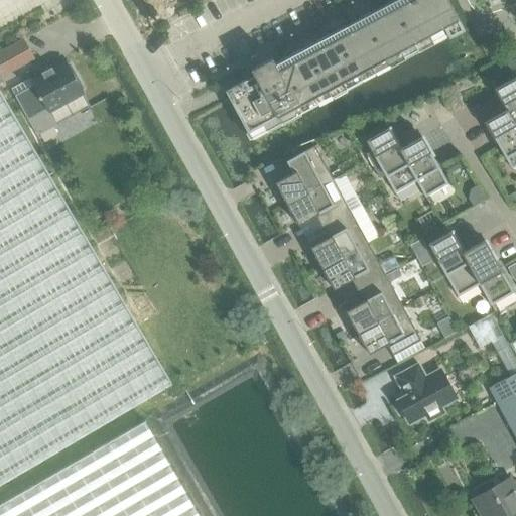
[(0,0),(0,483),(171,383),(0,89),(0,0)]
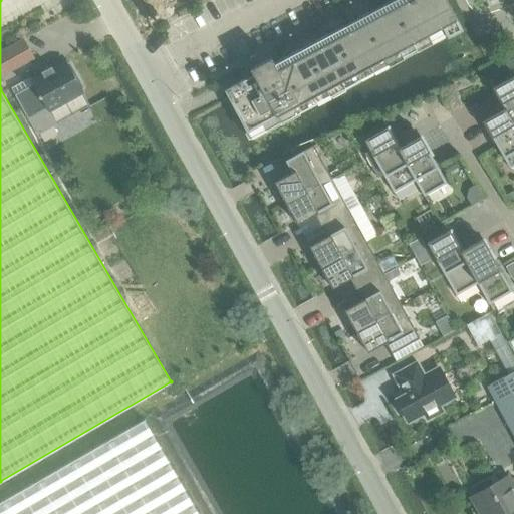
[(462,29),(446,0),(391,0),(274,63),(271,57),(250,68),(256,80),(227,95),(250,139),(446,34),(448,37),(462,29)]
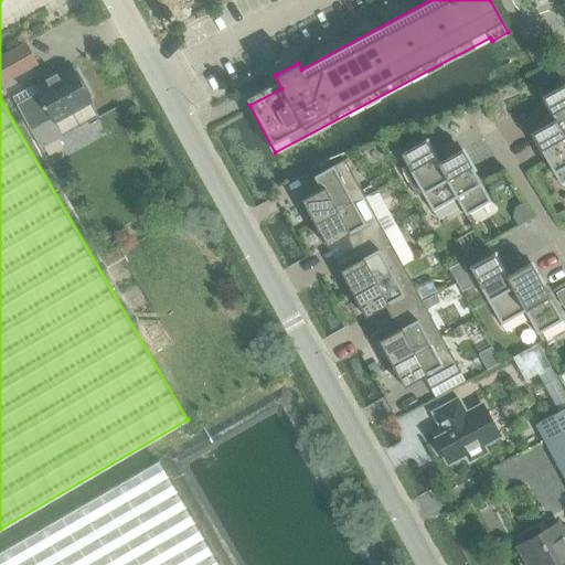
[(0,55),(0,76),(4,83),(38,64),(25,42),(0,55)]
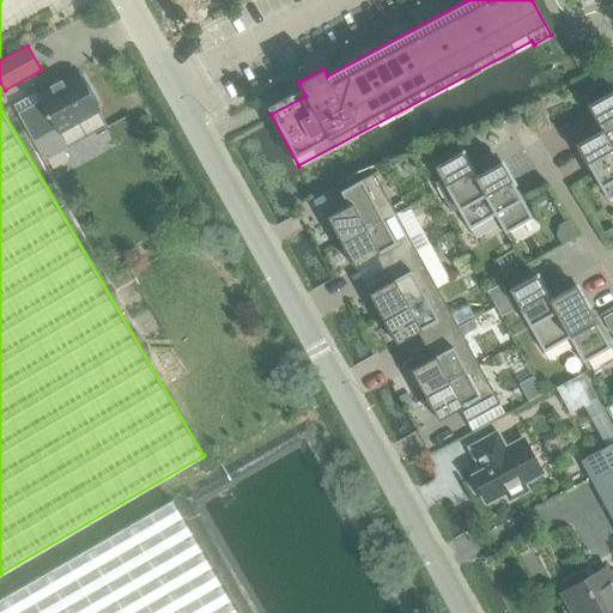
[(612,70),(584,82),(588,91),(612,80),(612,70)]
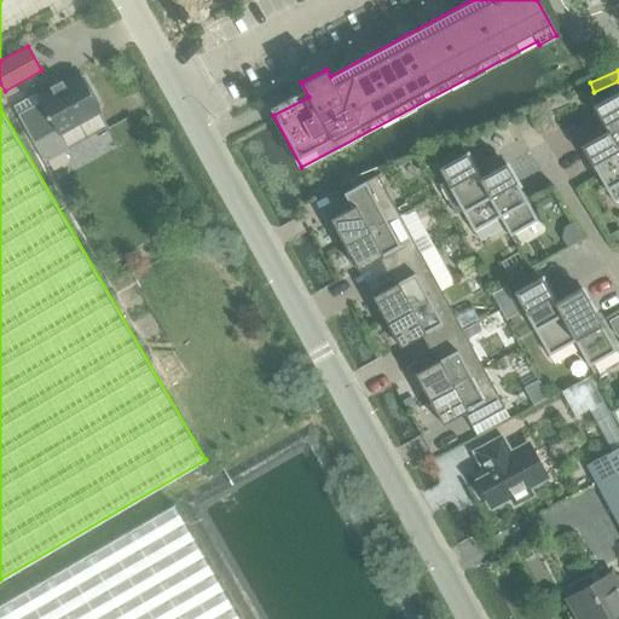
[(34,93),(12,105),(33,143),(44,162),(67,150),(59,136),(97,114),(99,113),(97,109),(103,105),(86,74),(80,77),(79,75),(38,98),(34,93)]
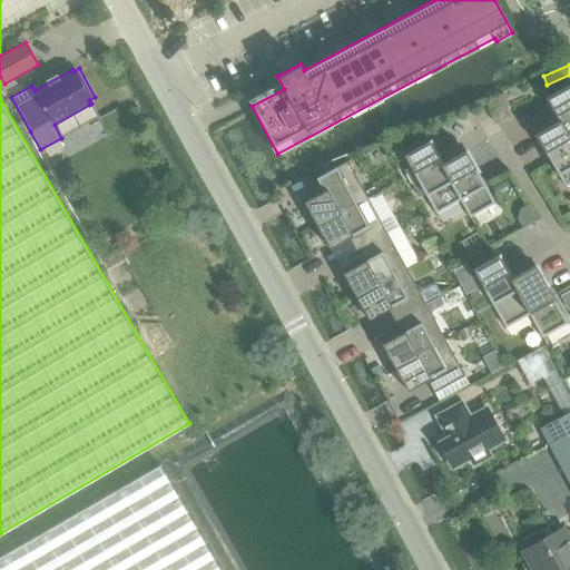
[(569,84),(546,97),(559,120),(560,120),(569,138),(569,84)]
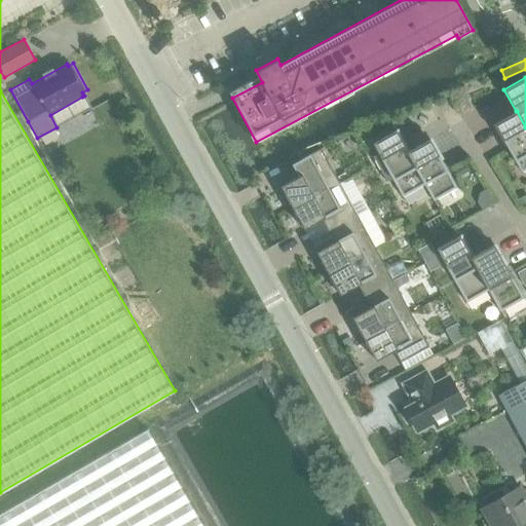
[(103,104),(89,111),(97,126),(111,118),(103,104)]
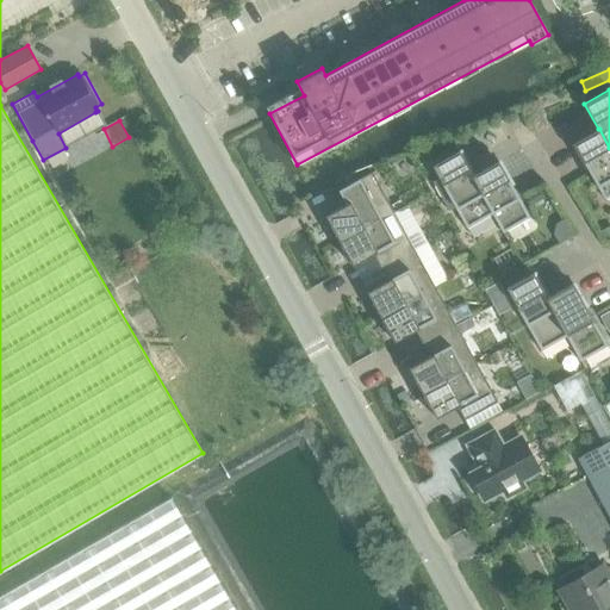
[(609,195),(609,148),(599,129),(598,129),(573,143),(604,199),(609,195)]
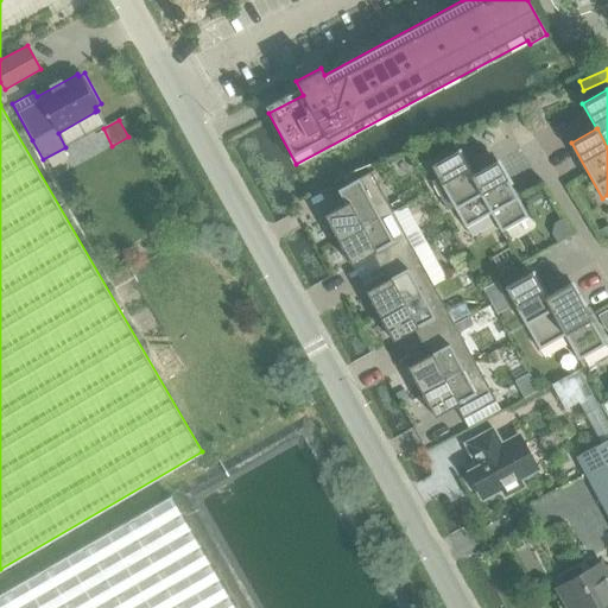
[(409,153),(416,165),(430,158),(423,145),(409,153)]
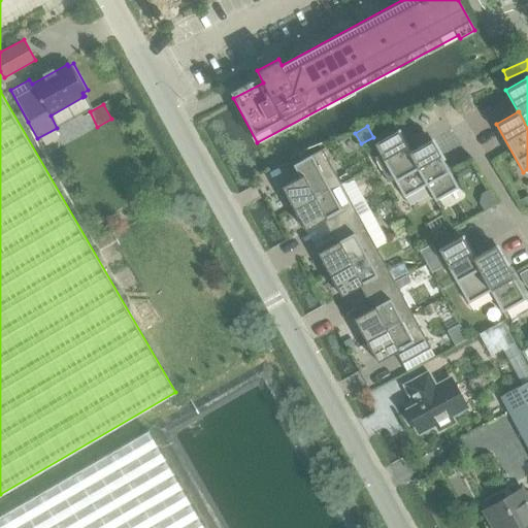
[(404,197),(426,185),(427,185),(408,153),(409,152),(397,130),(373,143),(404,197)]
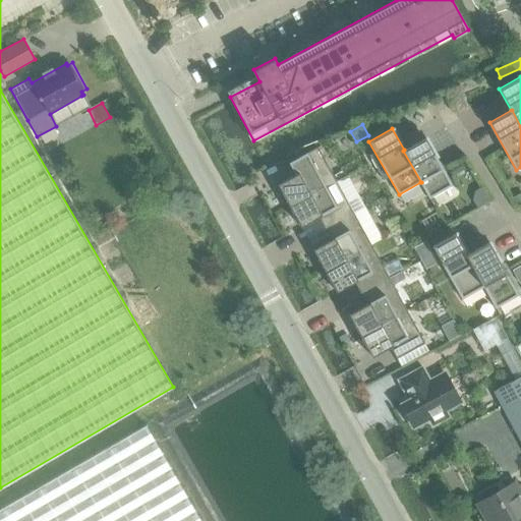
[(425,137),(404,150),(403,151),(421,182),(420,182),(429,198),(453,185),(425,137)]
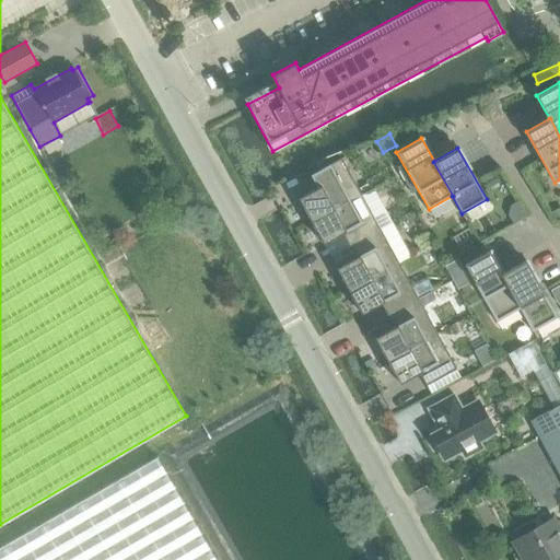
[(317,187),(299,198),(311,221),(361,194),(341,158),(311,174),(317,187)]
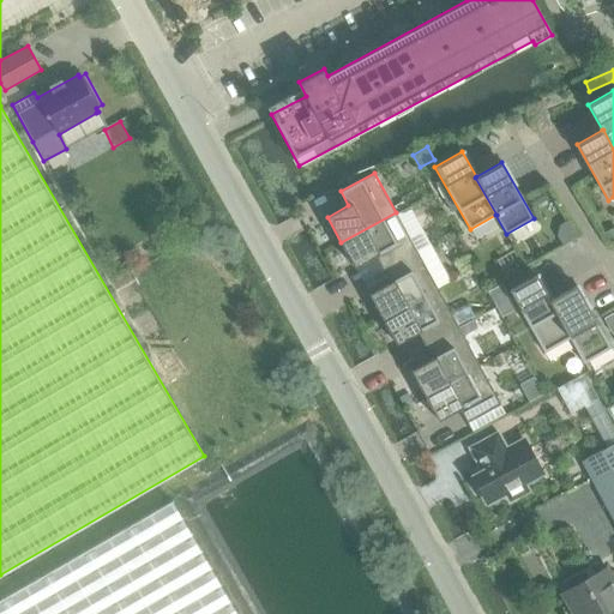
[(543,190),(528,199),(533,208),(548,199),(543,190)]
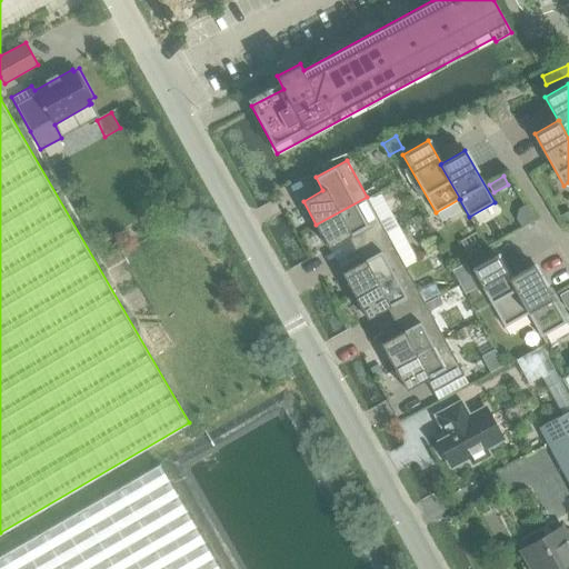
[(367,197),(316,225),(329,248),(348,237),(355,249),(386,232),(367,197)]
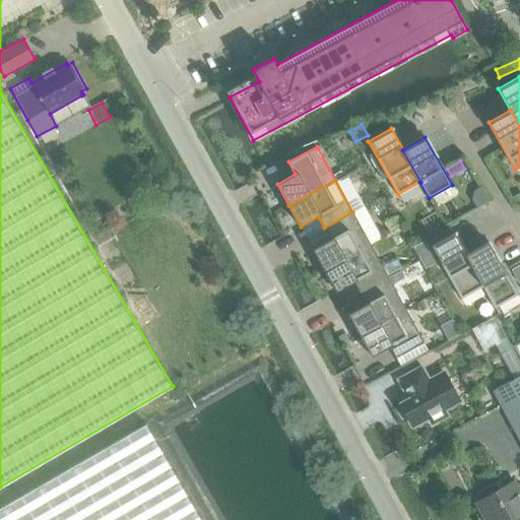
[(519,191),(511,197),(516,205),(519,202),(519,191)]
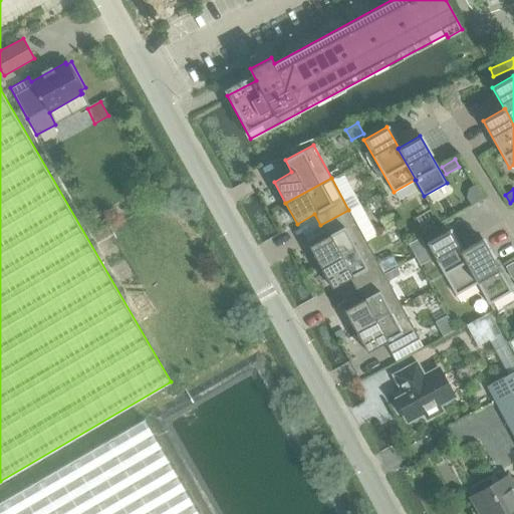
[(326,236),(309,246),(320,267),(366,242),(348,210),(320,225),(326,236)]
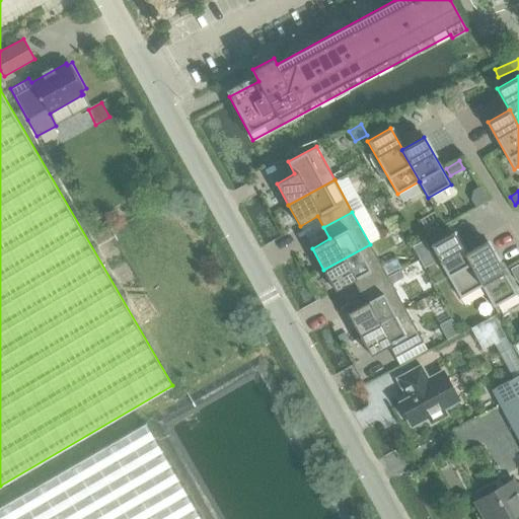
[(465,253),(453,232),(430,245),(457,293),(478,281),(479,280),(464,253),(465,253)]
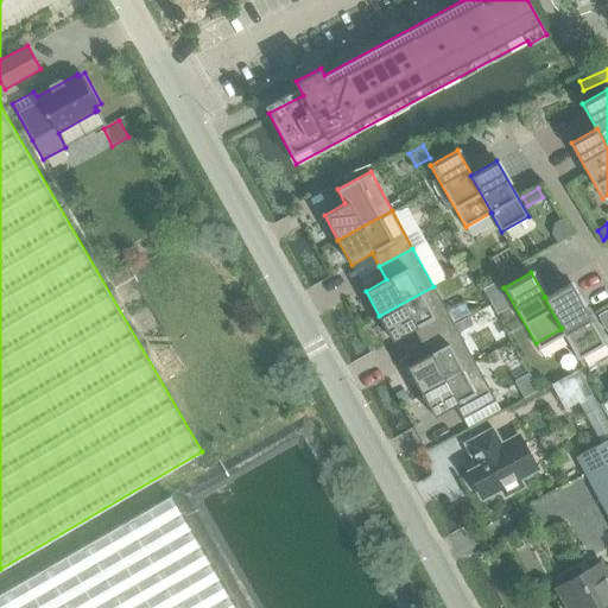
[(577,360),(606,344),(570,283),(545,297),(544,297),(562,328),(561,329),(577,360)]
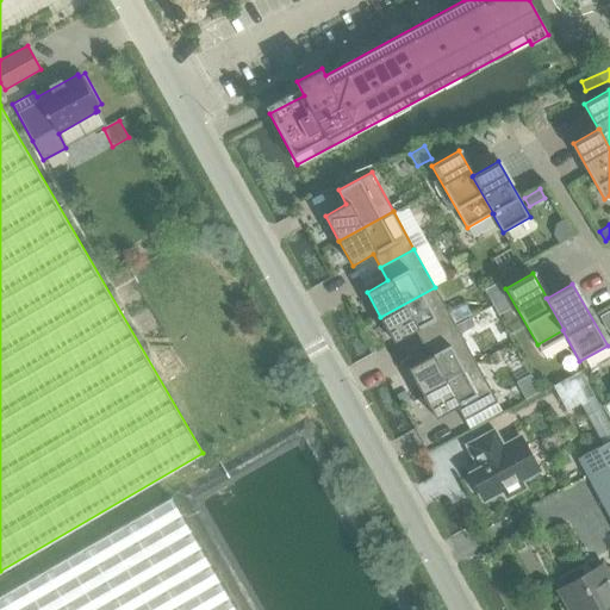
[(435,287),(380,317),(394,341),(415,330),(422,343),(455,325),(455,324),(448,311),(435,287)]
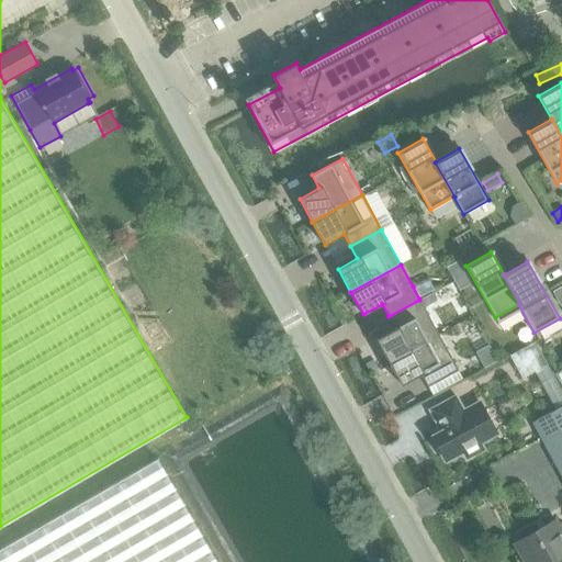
[(428,278),(413,287),(419,299),(434,290),(428,278)]
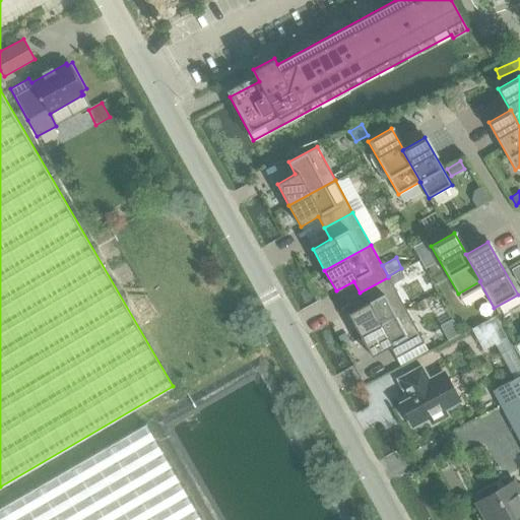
[(420,259),(413,263),(418,272),(426,268),(420,259)]
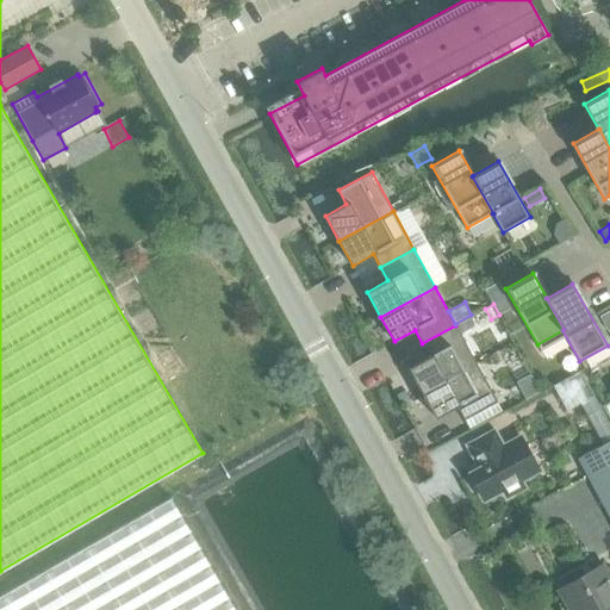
[(609,310),(599,316),(609,332),(609,331),(609,310)]
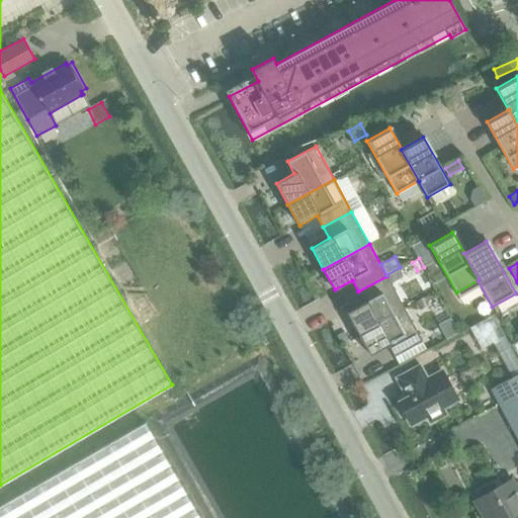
[(398,270),(386,276),(391,283),(402,277),(398,270)]
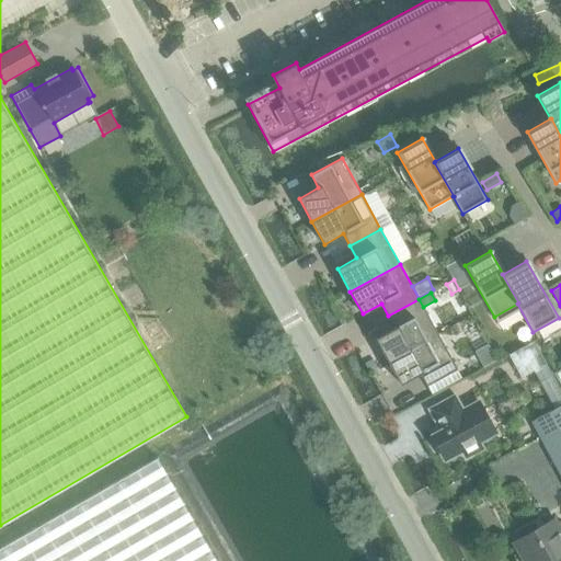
[(395,328),(376,338),(388,361),(438,334),(419,299),(388,316),(395,328)]
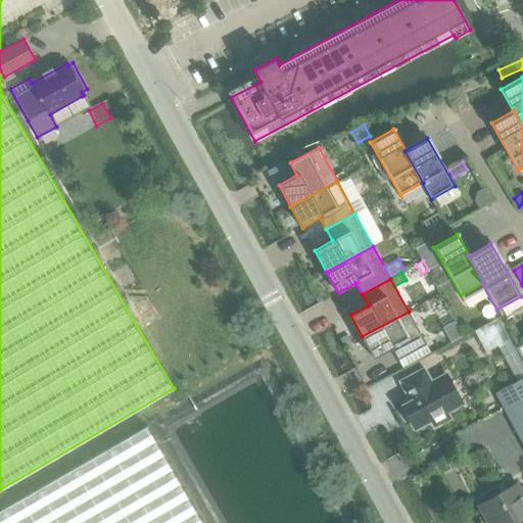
[(409,312),(362,336),(374,358),(391,348),(398,361),(427,344),(409,312)]
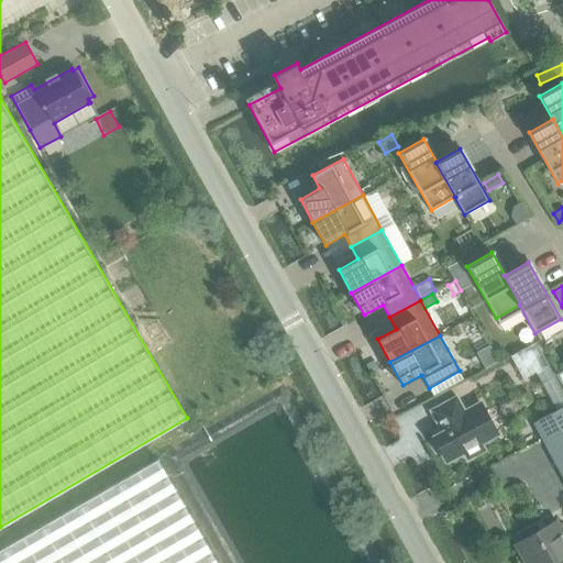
[(536,372),(556,410),(533,423),(562,477),(562,393),(534,341),(509,354),(522,378),(536,372)]
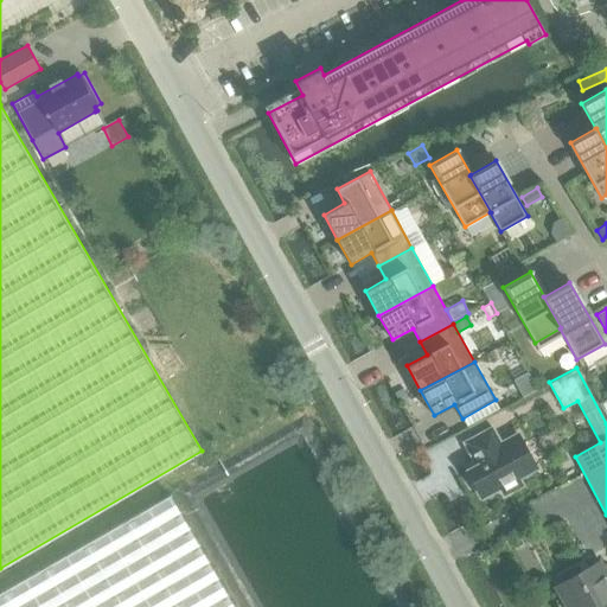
[(402,388),(394,393),(398,401),(407,396),(402,388)]
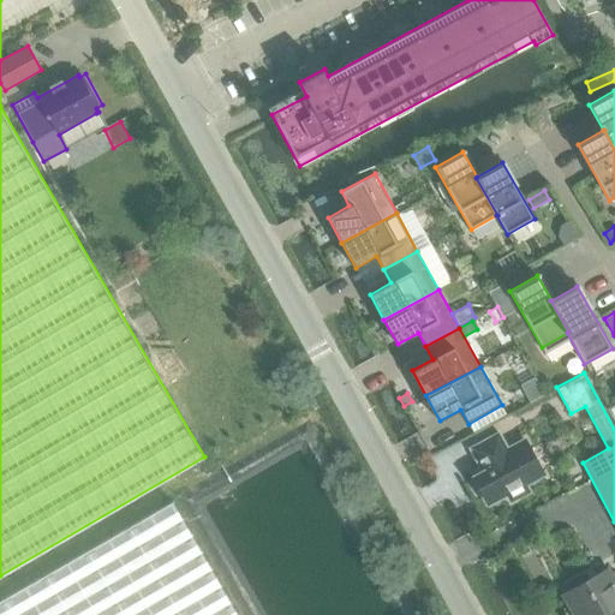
[(478,495),(483,494),(489,505),(507,495),(509,500),(513,501),(527,494),(529,489),(526,484),(543,475),(525,440),(507,449),(499,434),(471,448),(484,471),(473,477),(476,481),(472,484),(478,495)]
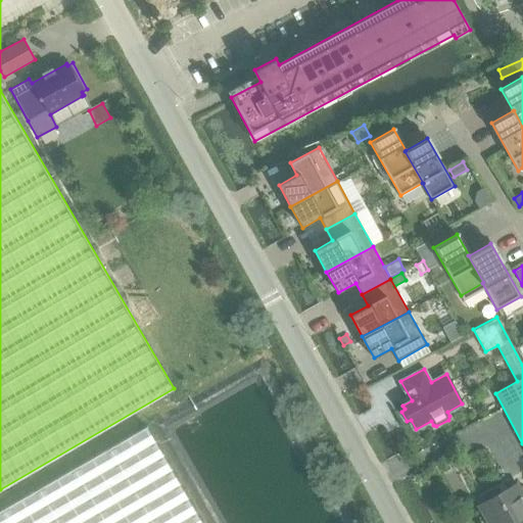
[(0,522),(201,522),(146,426),(0,510),(0,522)]
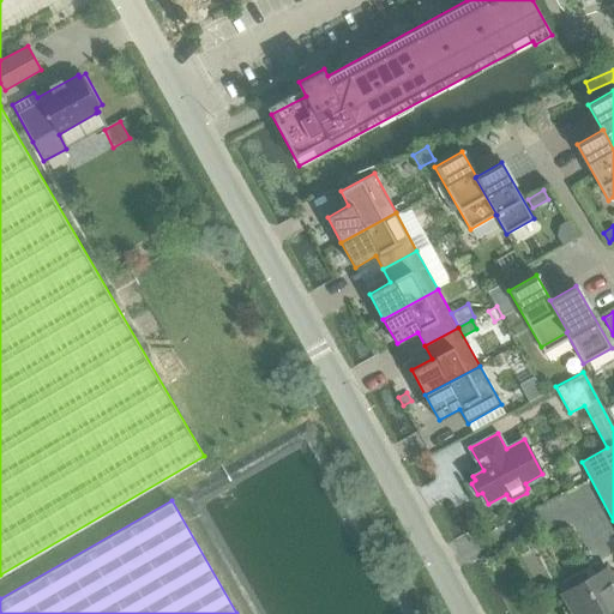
[(601,571),(563,594),(573,613),(613,613),(613,582),(609,585),(601,571)]
